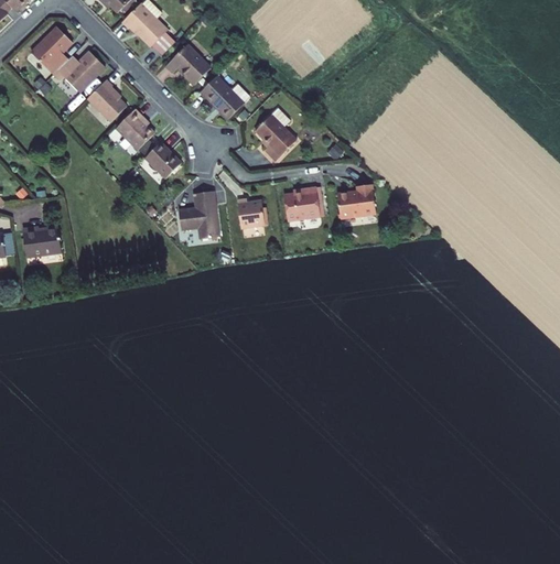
[(0,17),(6,12),(4,11),(10,6),(13,10),(23,0),(0,0),(0,17)]
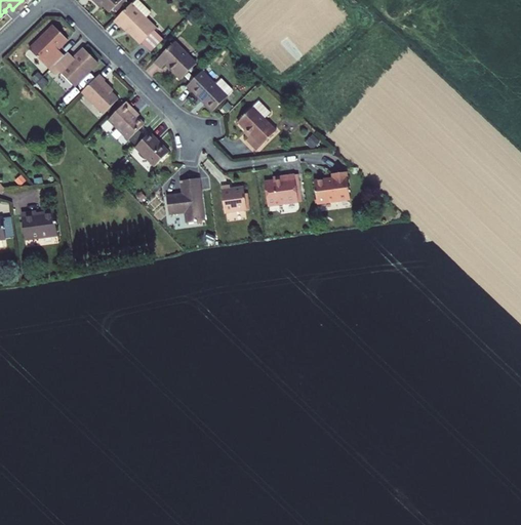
[(93,0),(97,3),(98,2),(110,12),(122,0),(93,0)]
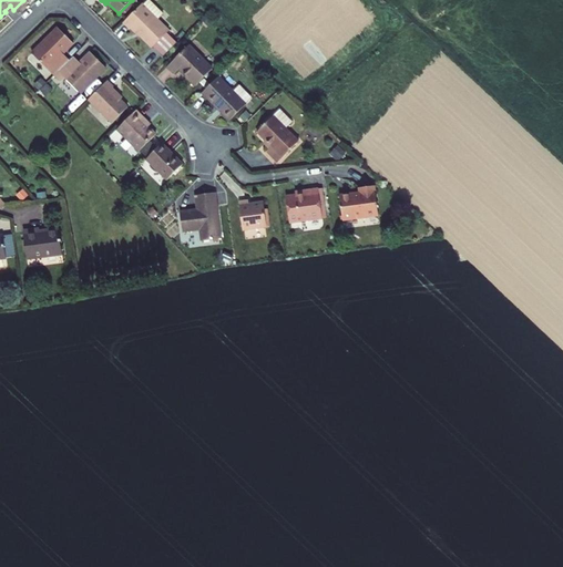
[(143,3),(124,22),(131,30),(132,28),(153,49),(171,31),(160,19),(164,13),(150,0),(149,0),(144,4),(143,3)]
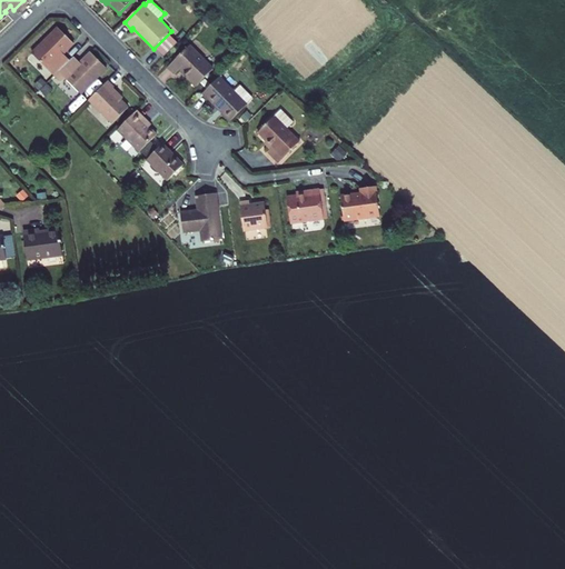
[(59,56),(62,52),(72,41),(57,26),(30,51),(53,75),(66,62),(59,56)]
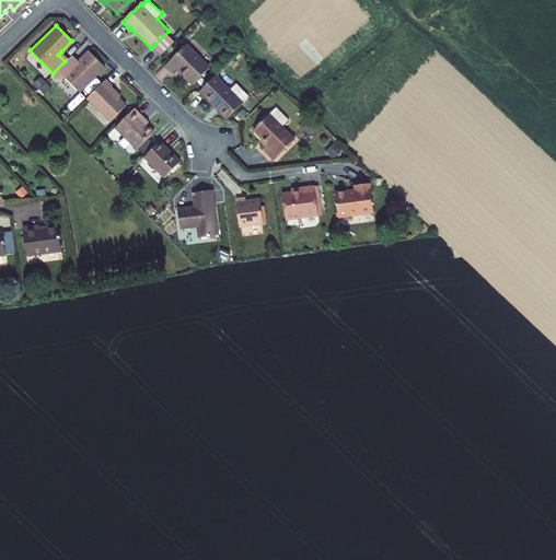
[(187,45),(165,67),(172,73),(178,67),(186,76),(185,76),(194,85),(211,69),(187,45)]
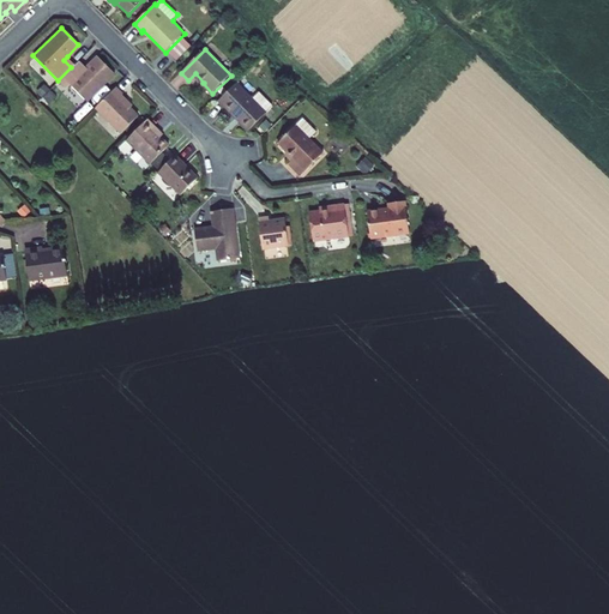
[(83,70),(76,62),(74,64),(71,67),(58,80),(65,89),(70,84),(86,101),(114,73),(97,55),(85,67),(83,70)]
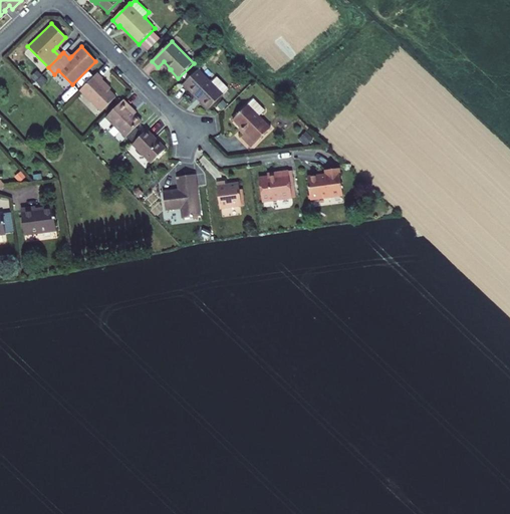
[(62,53),(56,47),(53,50),(59,56),(62,53)]
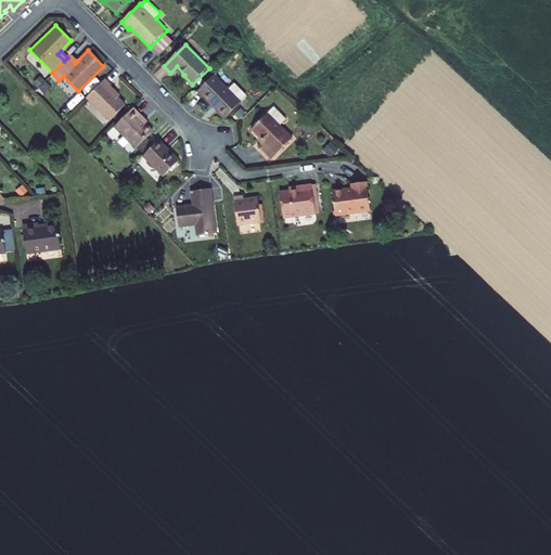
[(214,74),(196,90),(218,113),(240,90),(228,78),(222,84),(214,74)]
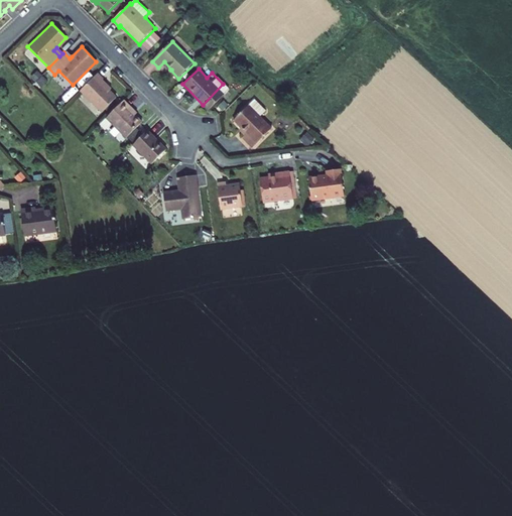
[(98,73),(80,90),(101,112),(116,97),(101,81),(104,79),(98,73)]
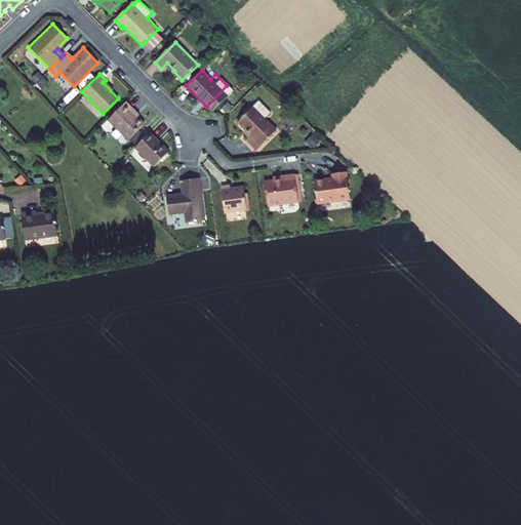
[(125,101),(107,120),(127,140),(144,124),(131,112),(133,110),(125,101)]
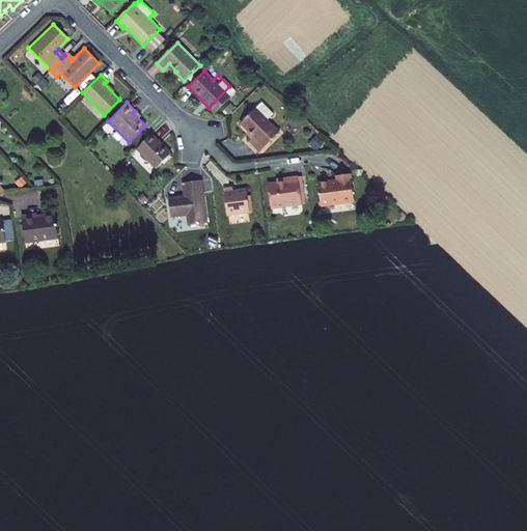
[(271,118),(270,115),(269,114),(268,115),(258,106),(238,127),(250,139),(245,144),(255,155),(276,135),(265,123),(271,118)]
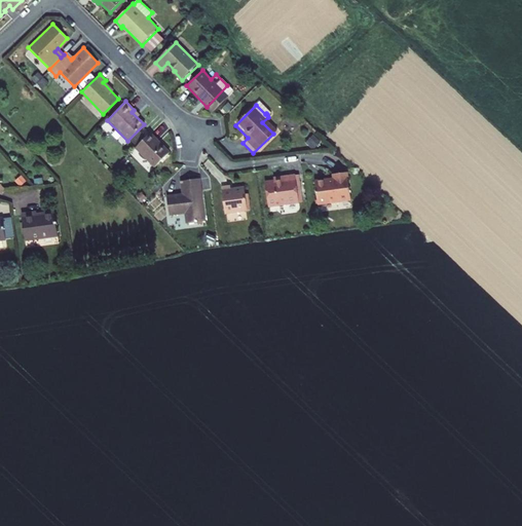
[(169,152),(148,133),(134,147),(154,167),(169,152)]
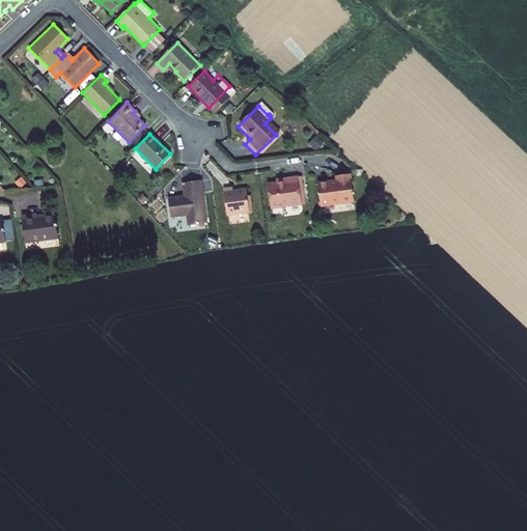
[(330,179),(313,182),(317,206),(347,202),(342,173),(330,175),(330,179)]
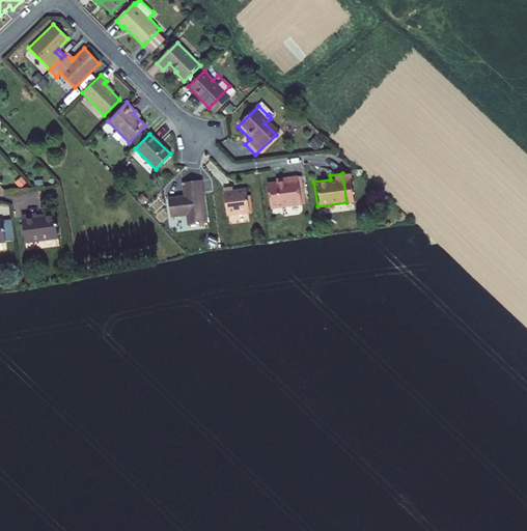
[(281,180),(266,183),(269,208),(300,204),(296,175),(280,177),(281,180)]
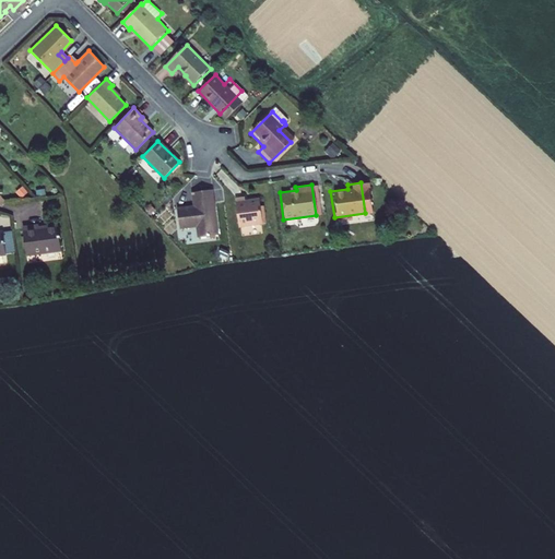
[(209,189),(189,191),(191,207),(185,209),(184,206),(176,207),(174,209),(176,227),(187,226),(186,224),(193,224),(196,237),(214,235),(209,189)]
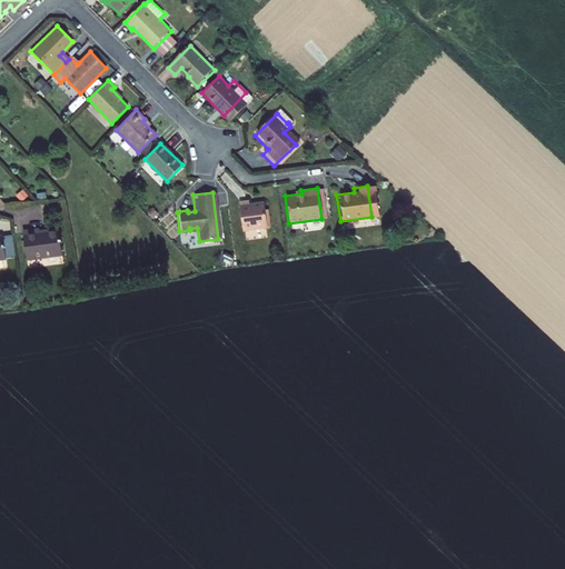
[(246,200),(236,202),(240,231),(266,228),(263,201),(247,205),(246,200)]
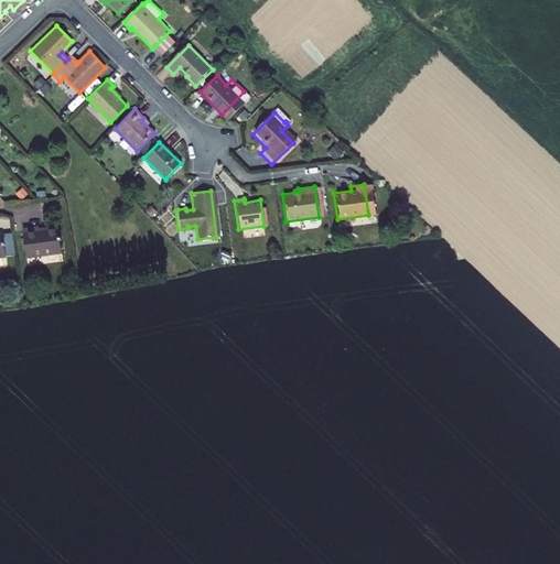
[(24,231),(27,249),(28,261),(62,257),(58,231),(46,232),(46,235),(41,236),(40,230),(24,231)]
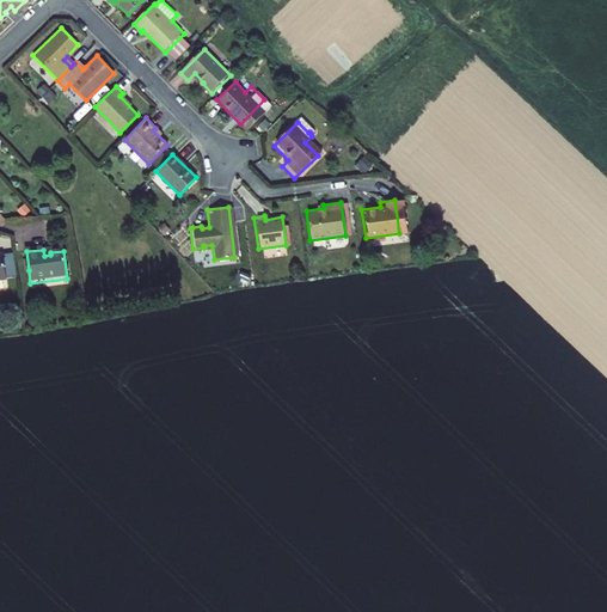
All buildings are outlined.
